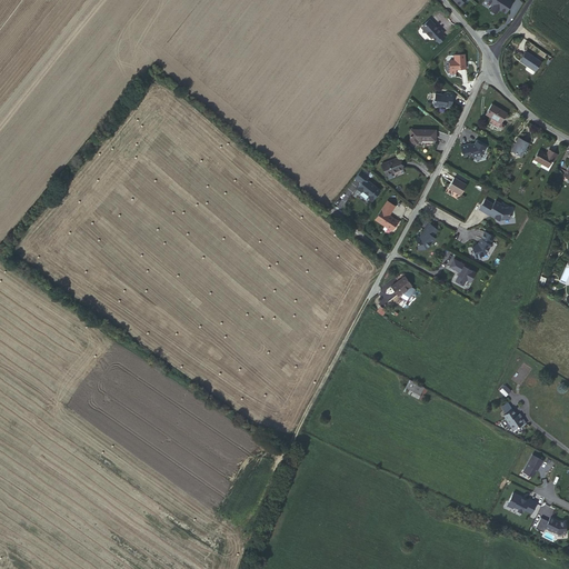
[(513,1),(511,0),(487,0),(492,3),(490,8),(496,12),(499,8),(506,12),(513,1)]
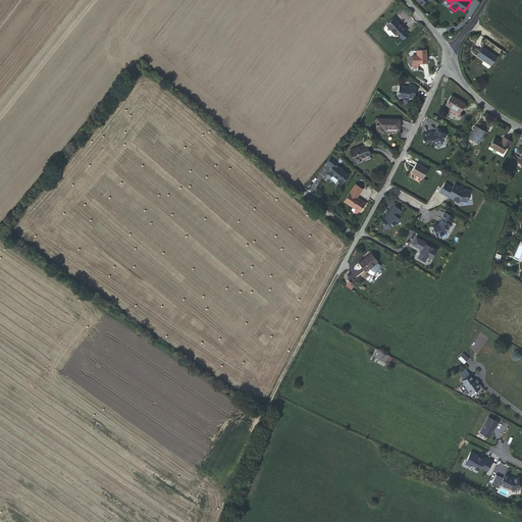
[(398,34),(401,37),(406,32),(408,30),(403,24),(402,25),(395,17),(388,22),(388,27),(388,30),(390,30),(396,35),(398,34)]
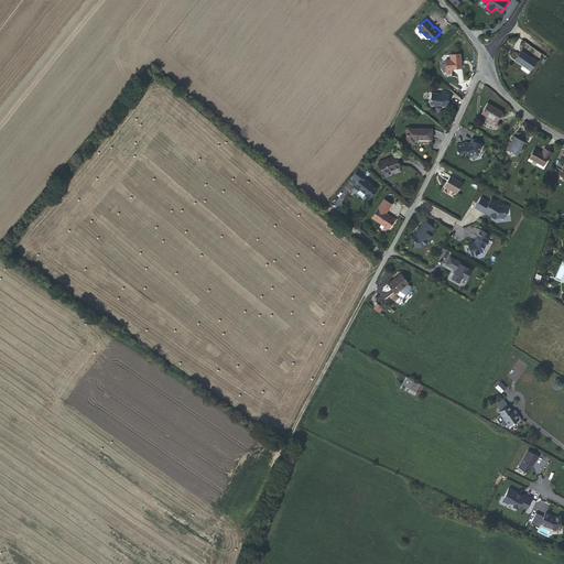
[(521,51),(516,61),(522,65),(520,68),(528,74),(537,61),(521,51)]
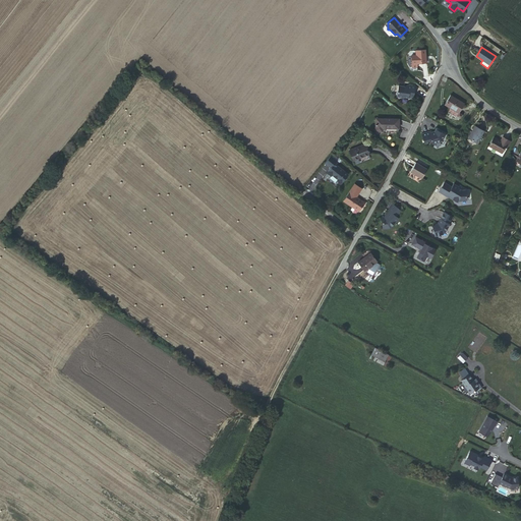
[(416,63),(425,63),(424,50),(415,51),(416,55),(416,63)]
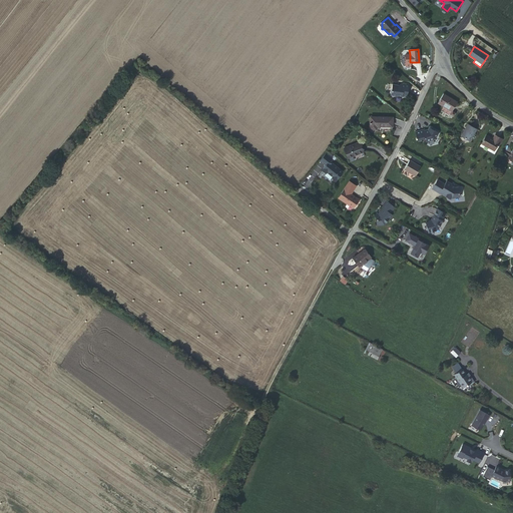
[(407,97),(408,93),(409,85),(401,83),(399,85),(393,83),(391,95),(398,96),(398,95),(407,97)]
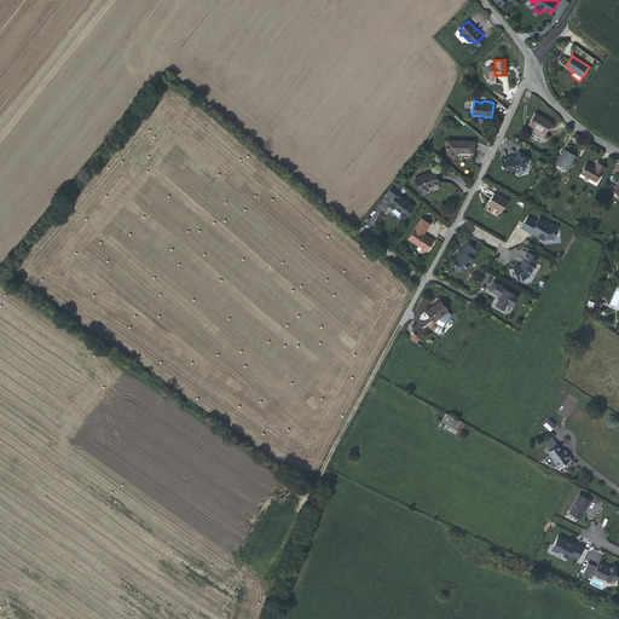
[(536,113),(528,125),(545,134),(553,122),(536,113)]
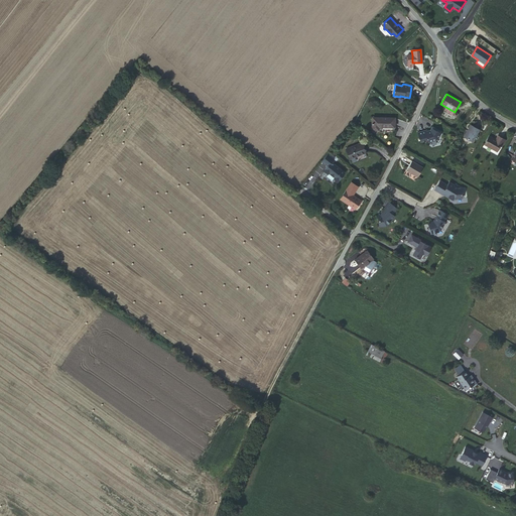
[(395,128),(395,118),(373,117),(372,131),(379,131),(379,128),(395,128)]
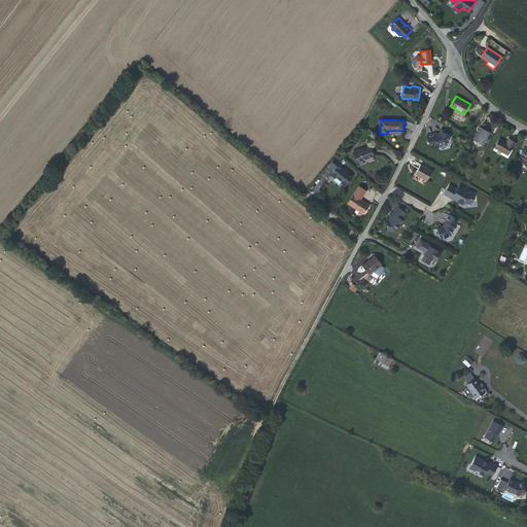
[(480,128),(473,140),(482,145),(489,133),(480,128)]
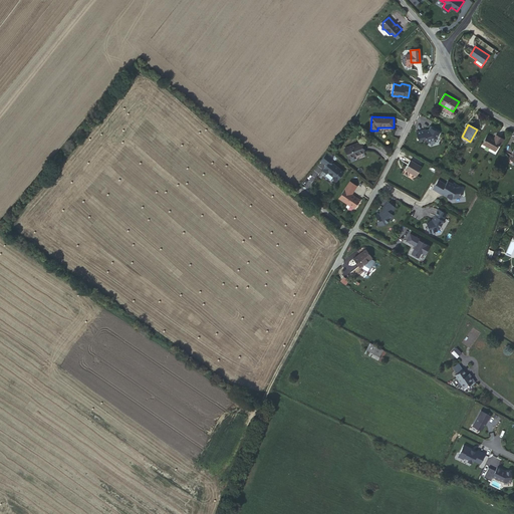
[(424,130),(416,132),(418,141),(425,140),(426,143),(436,140),(440,134),(434,130),(435,129),(430,125),(428,130),(424,131),(424,130)]
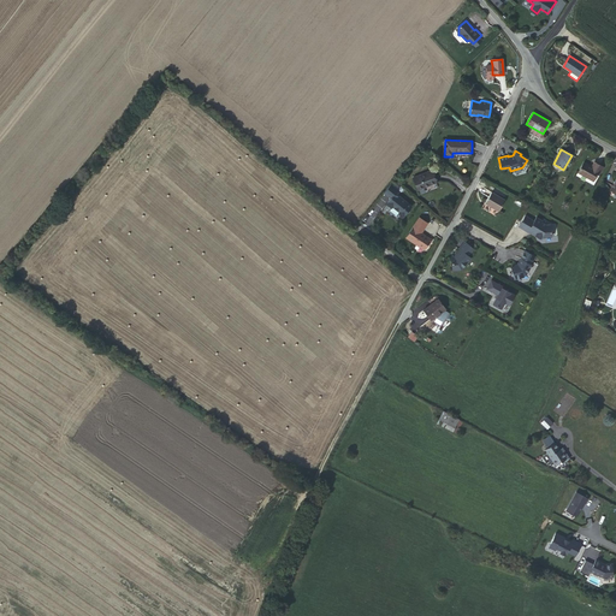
[(584,163),(578,172),(593,181),(598,175),(599,176),(604,167),(594,163),(592,166),(584,163)]
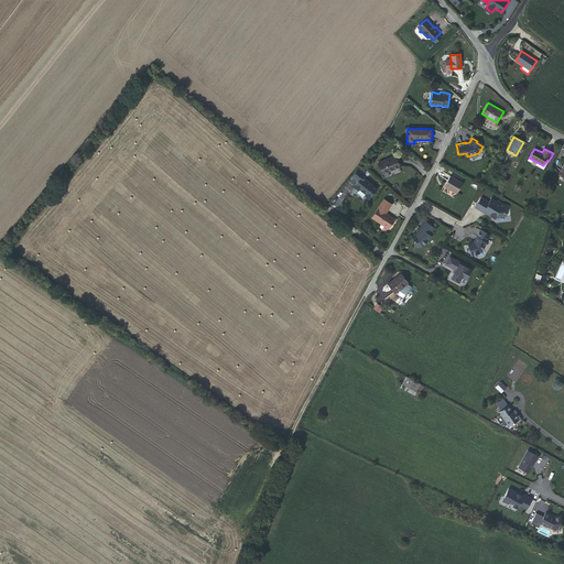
[(399,167),(394,158),(379,163),(382,174),(399,167)]
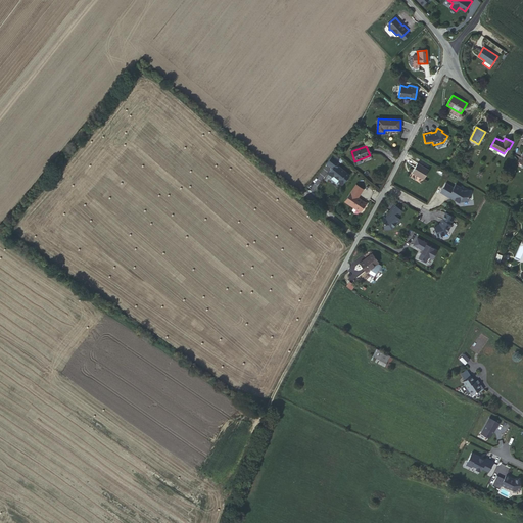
[(338,161),(332,157),(327,163),(332,169),(329,174),(333,177),(334,176),(339,181),(338,182),(342,185),(349,176),(336,164),(338,161)]
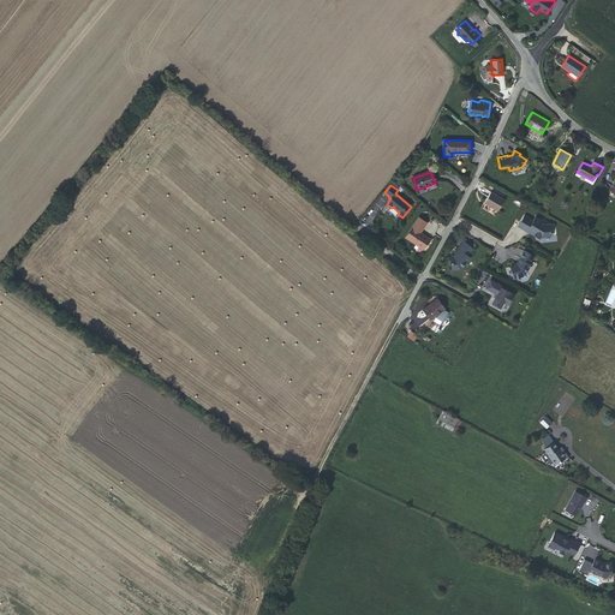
[(531,187),(526,197),(532,201),(537,191),(531,187)]
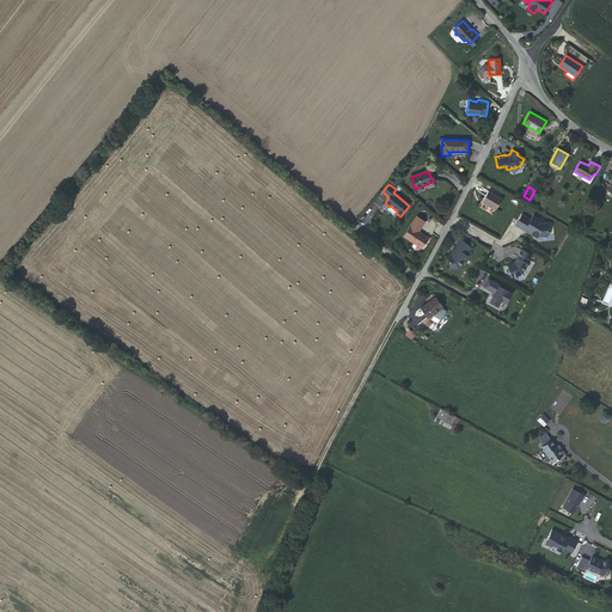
[(490,189),(483,200),(496,208),(502,199),(490,189)]
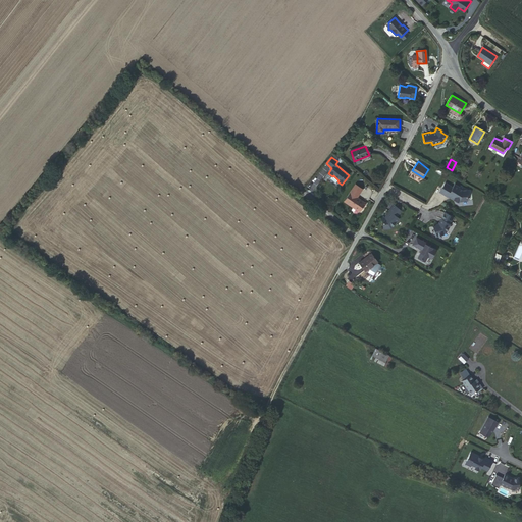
[(466,189),(462,190),(458,188),(459,187),(454,184),(452,187),(445,183),(438,192),(447,196),(449,194),(453,196),(452,198),(459,201),(459,200),(467,199),(466,189)]
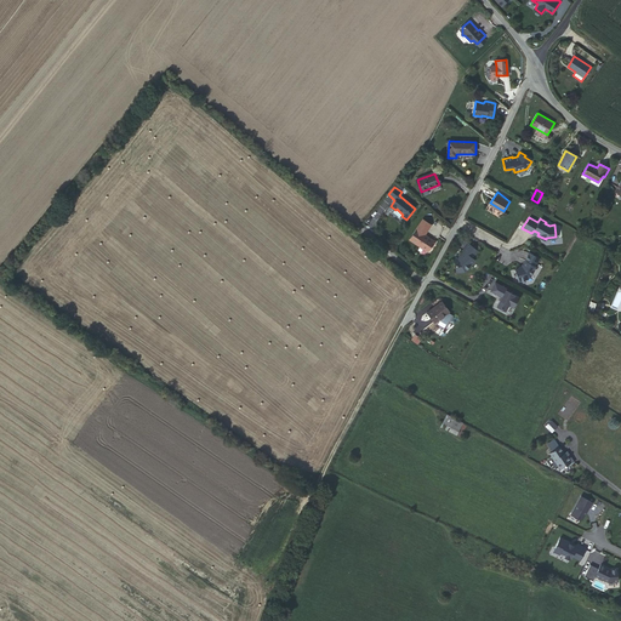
[(431,226),(423,220),(409,239),(426,251),(431,245),(429,245),(432,240),(425,234),(431,226)]
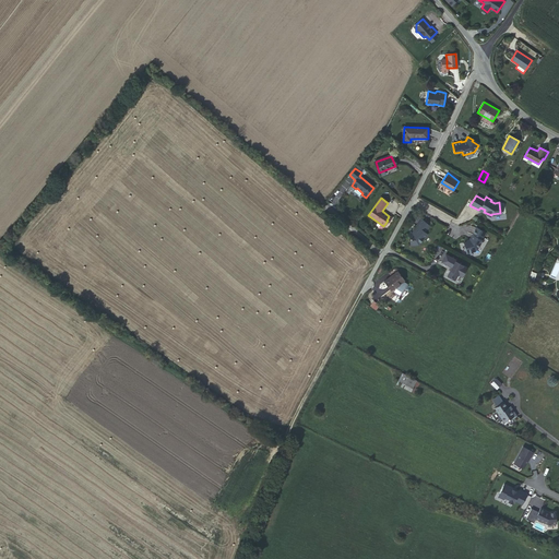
[(421,219),(416,226),(417,226),(414,232),(415,233),(413,235),(409,235),(411,246),(418,246),(424,239),(428,235),(425,233),(429,226),(421,219)]
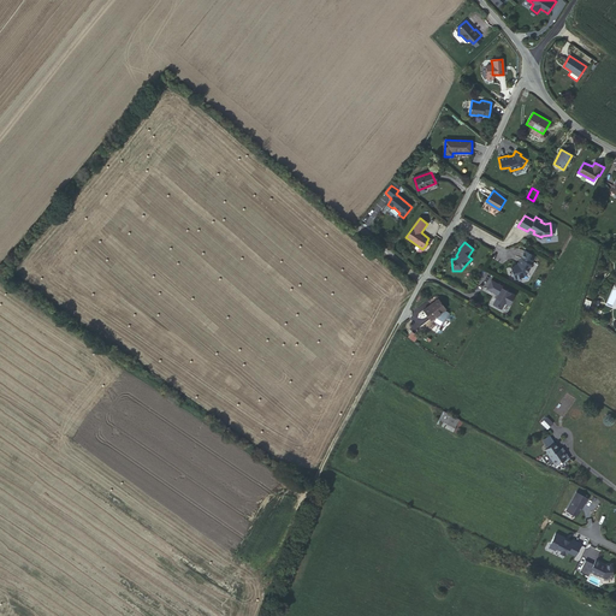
[(519,262),(516,265),(514,266),(514,267),(511,268),(516,280),(525,277),(525,276),(527,274),(532,265),(531,265),(535,256),(525,250),(520,259),(521,259),(519,262)]
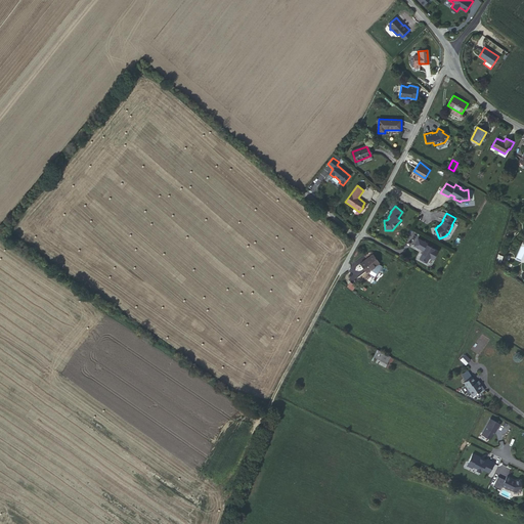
[(425,262),(426,262),(429,258),(432,260),(437,251),(430,247),(430,246),(418,237),(413,245),(423,251),(421,253),(422,253),(419,258),(420,259),(425,262)]
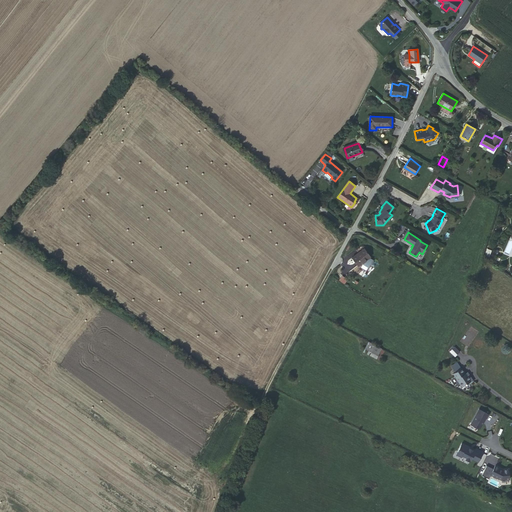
[(364,248),(352,258),(358,266),(370,257),(364,248)]
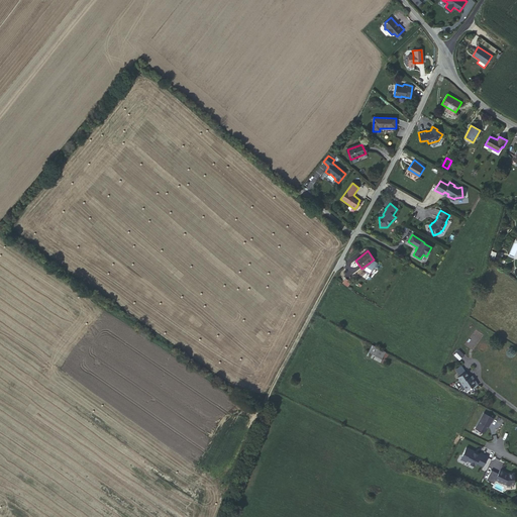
[(346,278),(342,283),(347,287),(351,283),(346,278)]
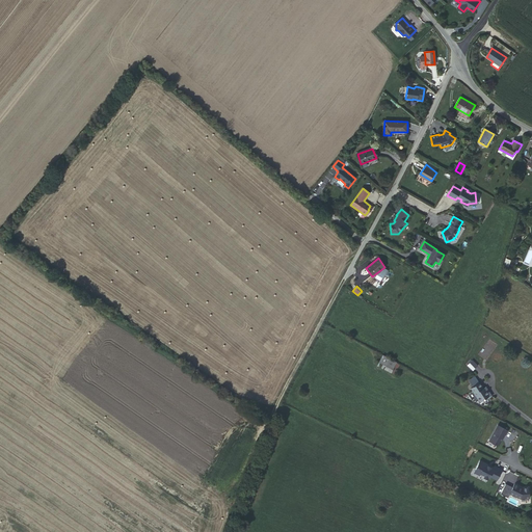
[(400,365),(382,355),(377,366),(395,374),(400,365)]
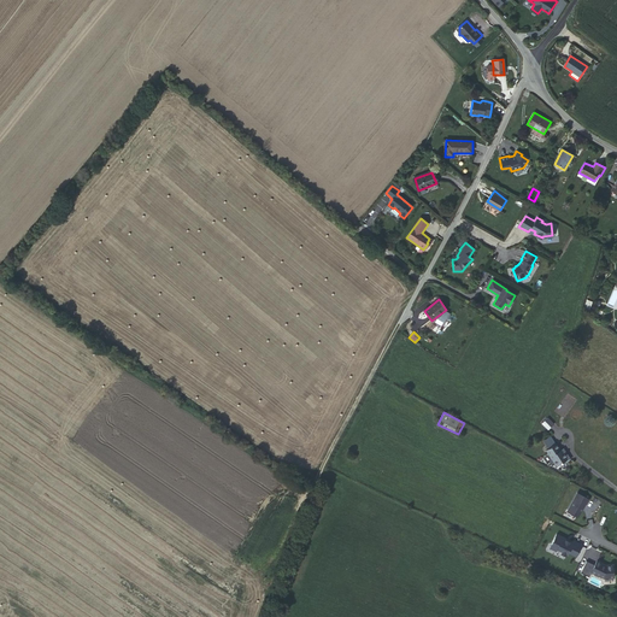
[(559,445),(547,448),(553,468),(560,465),(566,463),(563,454),(562,454),(562,452),(559,445)]
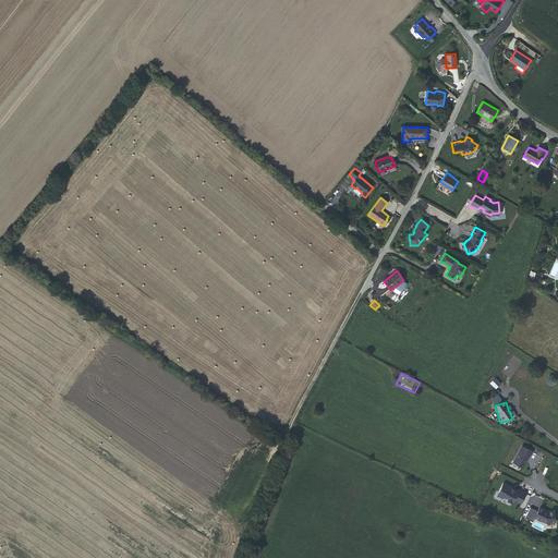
[(532,453),(534,450),(523,444),(513,462),(522,468),(524,466),(531,453),(532,453)]
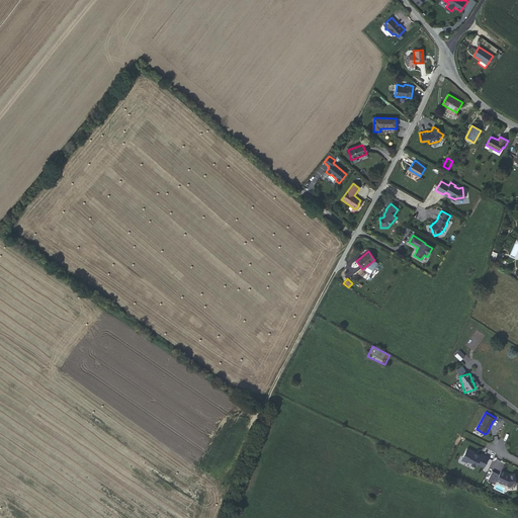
[(484,466),(489,457),(482,454),(481,456),(476,453),(476,452),(467,448),(461,459),(466,462),(467,460),(471,462),(470,464),(476,466),(477,463),(484,466)]
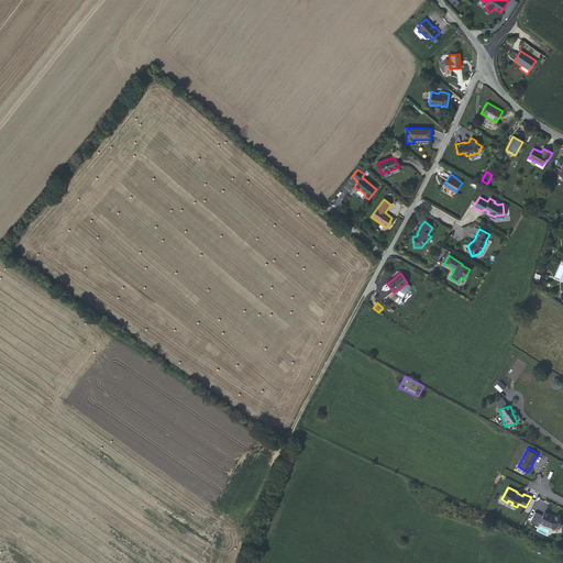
[(559,516),(551,516),(548,515),(548,514),(544,511),(542,516),(534,511),(530,522),(538,526),(540,521),(551,528),(560,527),(559,516)]
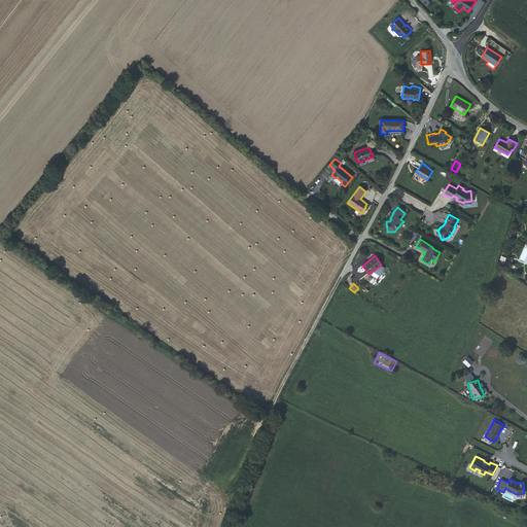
All buildings are outlined.
